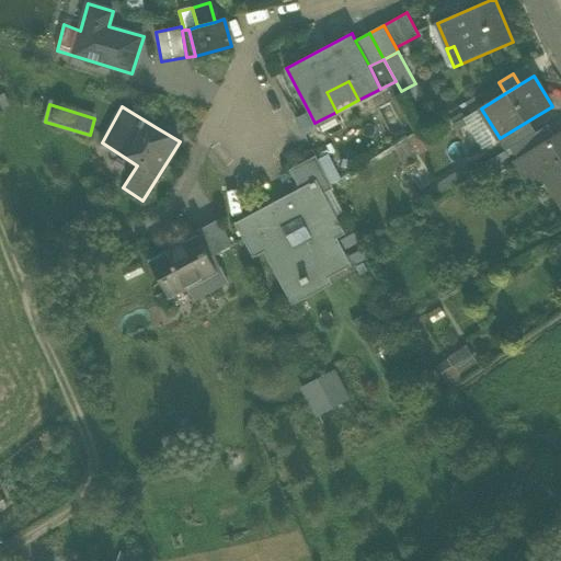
[(500,138),(481,109),(464,118),(482,149),(500,138)]
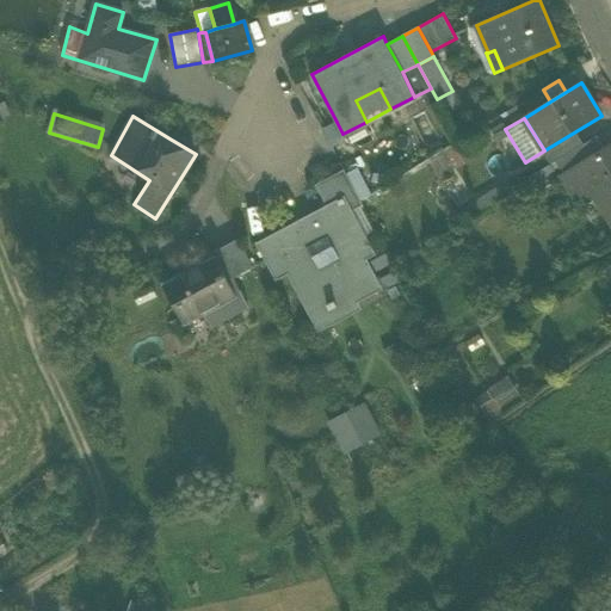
[(343,134),(337,122),(322,129),(332,147),(346,140),(343,134)]
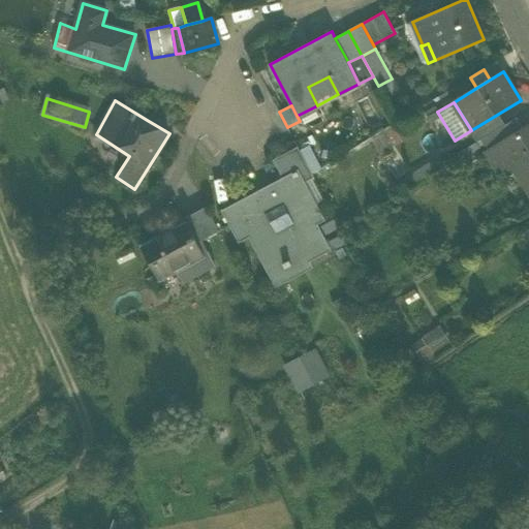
[(471,130),(477,141),(506,123),(500,113),(471,130)]
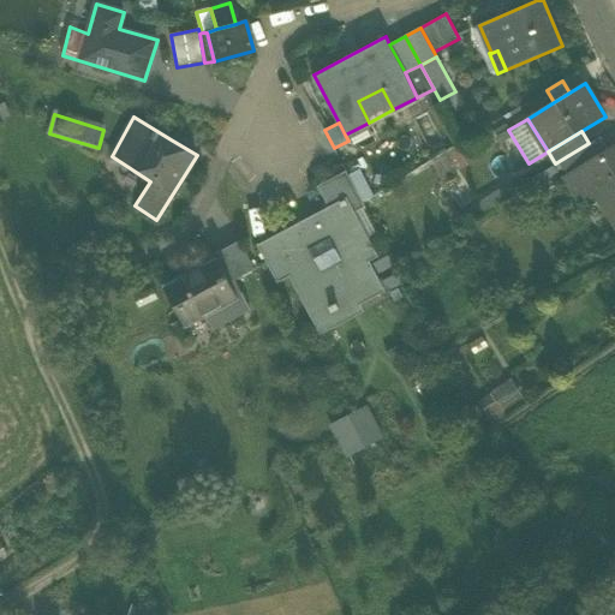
[(562,161),(569,174),(610,150),(602,137),(562,161)]
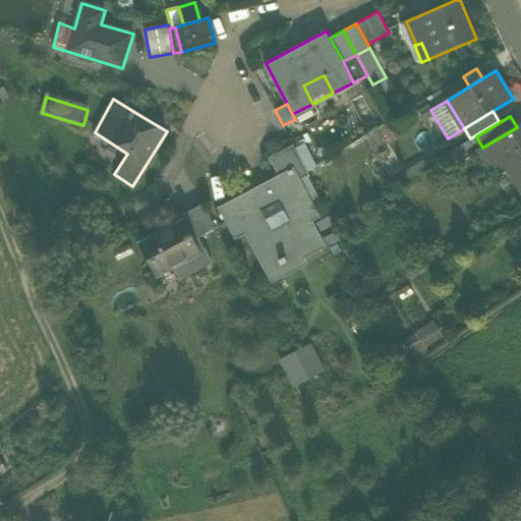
[(515,178),(520,188),(520,124),(517,127),(482,148),(480,150),(490,168),(504,160),(509,158),(519,175),(515,178)]
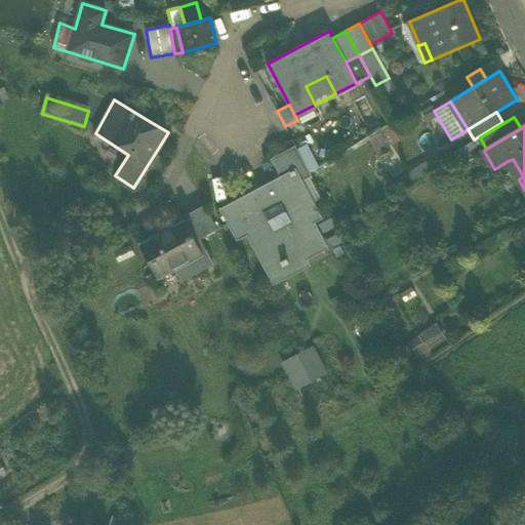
[(308,145),(298,149),(311,172),(319,167),(308,145)]
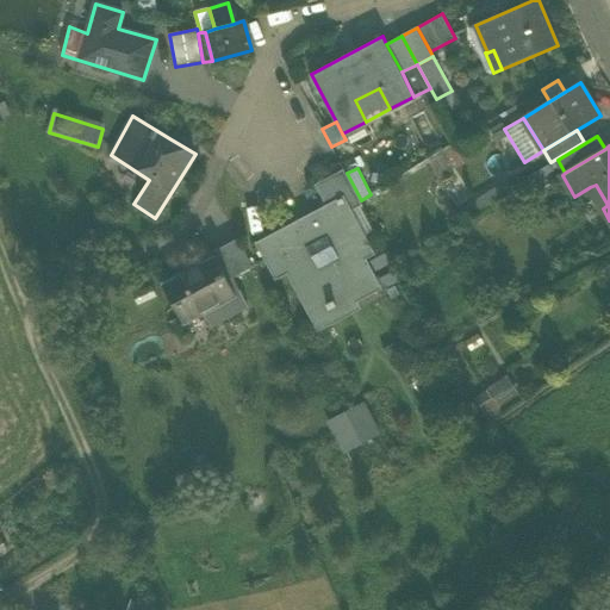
[(284,261),(312,316),(328,307),(329,310),(337,305),(336,303),(377,281),(361,253),(369,248),(363,236),(350,211),(362,204),(344,170),(316,185),(318,187),(329,206),(271,237),(284,261)]
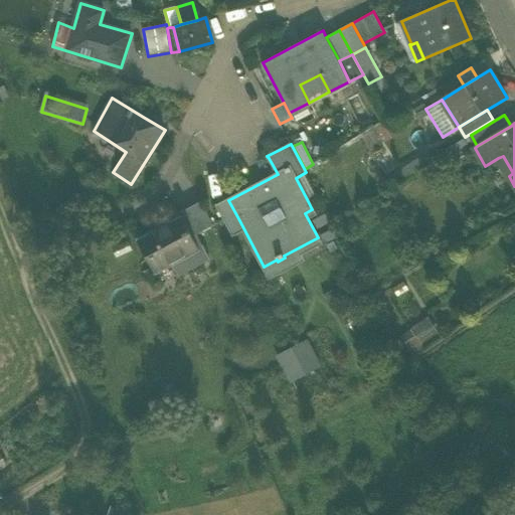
[(427,151),(392,172),(396,179),(432,157),(427,151)]
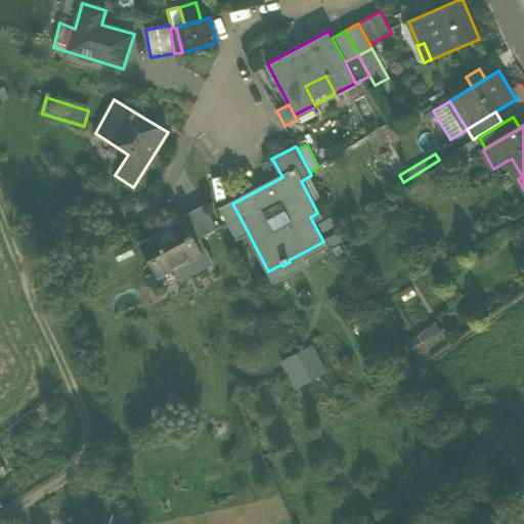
[(507,161),(518,179),(522,176),(512,159),(507,161)]
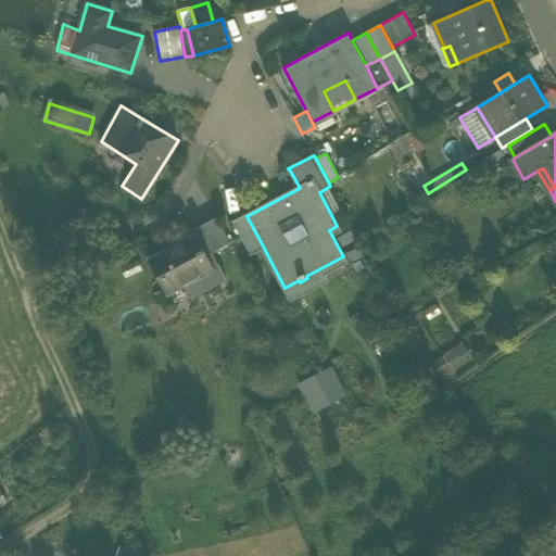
[(330,186),(319,192),(331,215),(342,209),(330,186)]
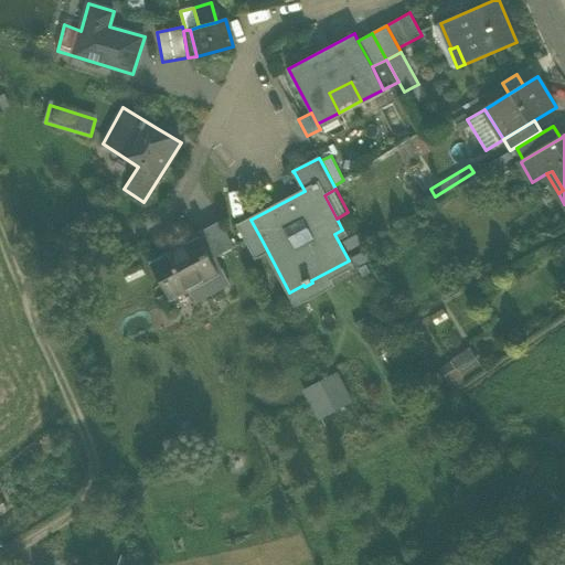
[(237,227),(249,249),(263,242),(251,220),(237,227)]
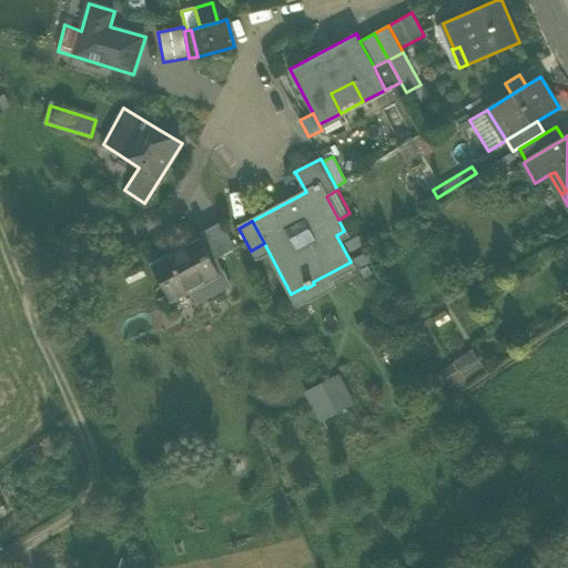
[(202,241),(213,261),(235,249),(222,224),(198,237),(200,242),(202,241)]
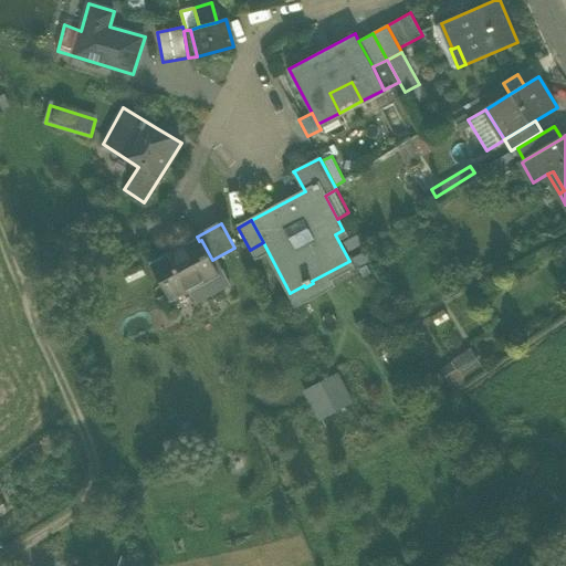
[(153,264),(171,300),(190,290),(202,283),(210,296),(232,284),(224,270),(219,272),(212,260),(201,240),(199,241),(170,257),(170,254),(153,264)]
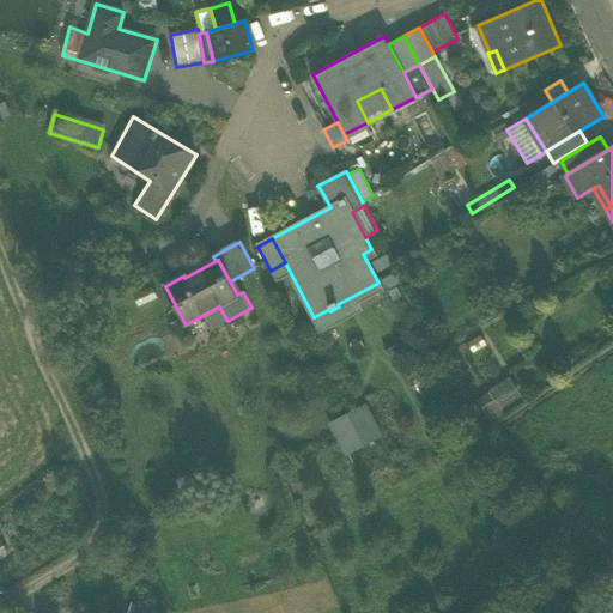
[(329,309),(314,317),(322,332),(363,310),(359,303),(382,290),(378,283),(338,304),(339,307),(331,311),(329,309)]
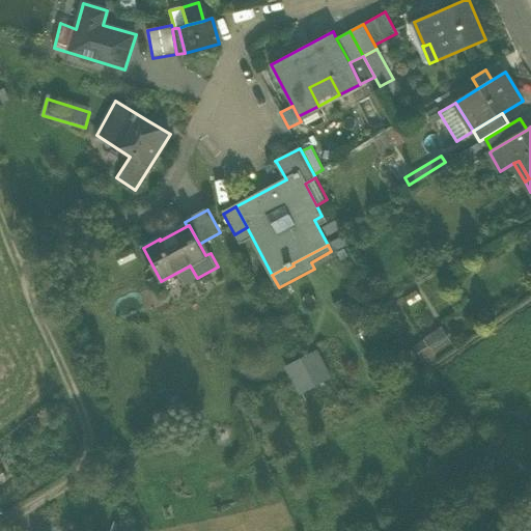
[(185,284),(197,278),(190,266),(178,272),(185,284)]
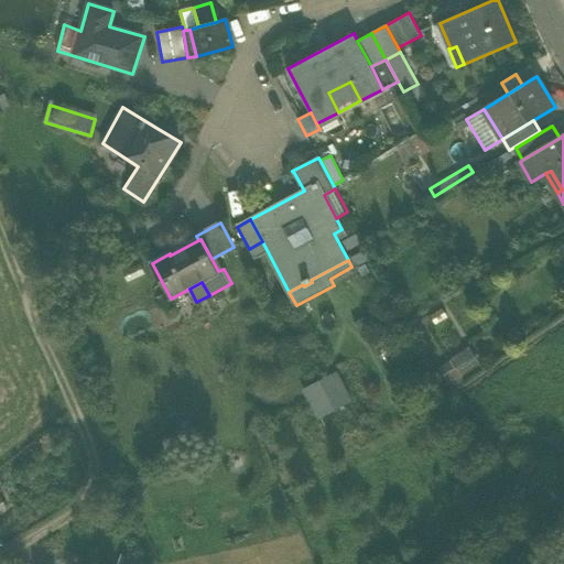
[(484,331),(468,344),(484,361),(498,348),(484,331)]
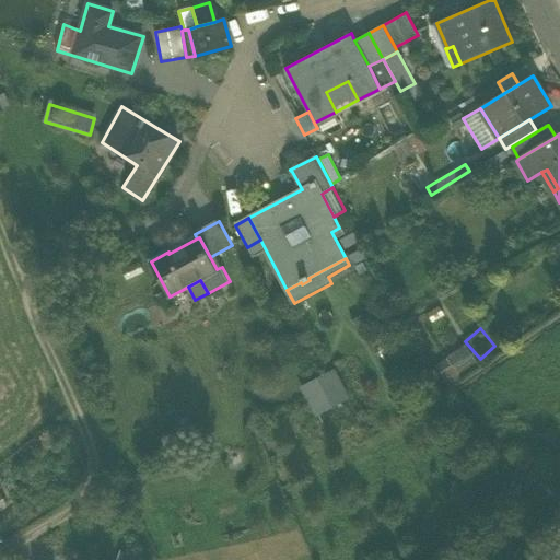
[(466,346),(435,365),(446,383),(478,363),(466,346)]
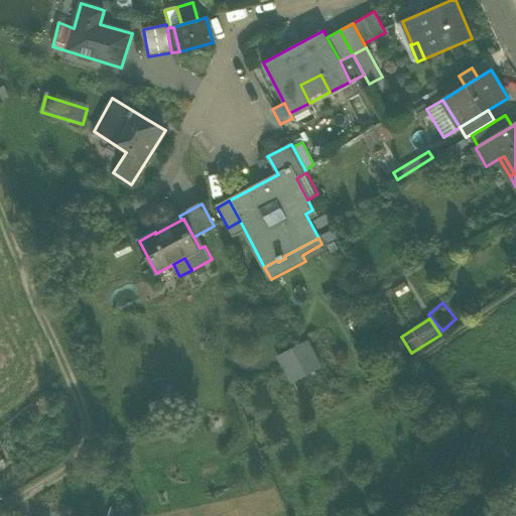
[(308,339),(275,357),(290,384),(324,367),(308,339)]
